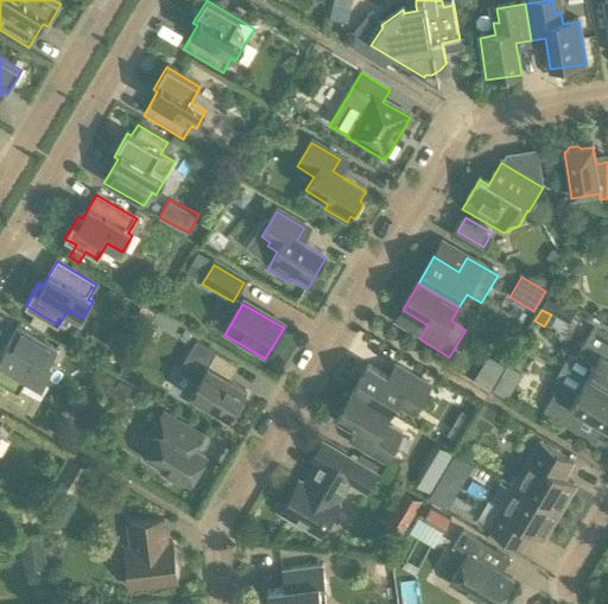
[(177,324),(157,312),(151,322),(172,334),(177,324)]
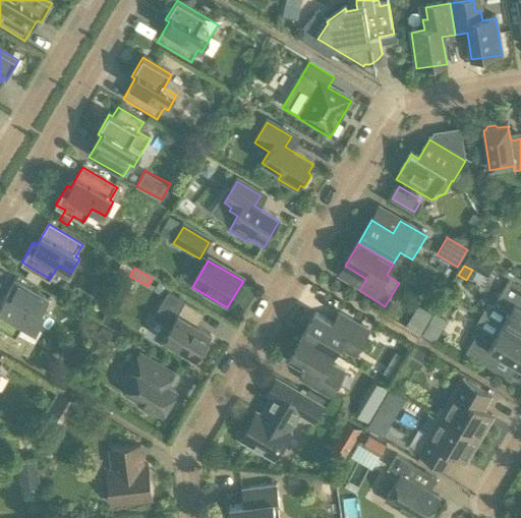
[(42,313),(49,301),(14,281),(2,301),(0,299),(0,326),(16,336),(23,323),(37,330),(45,315),(42,313)]
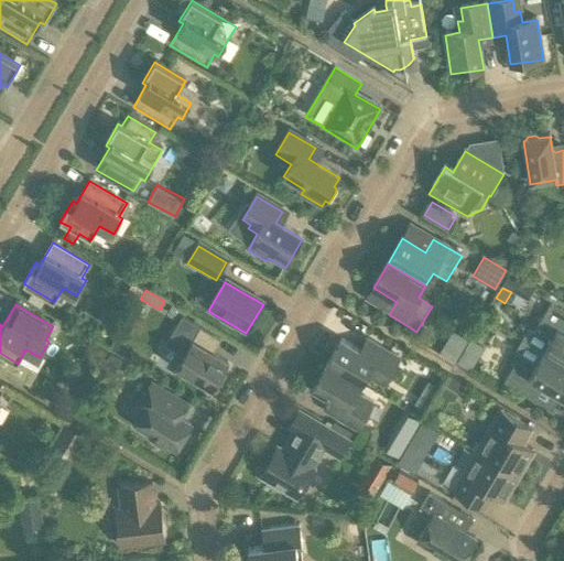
[(563,315),(550,308),(534,334),(550,343),(542,355),(563,368),(563,315)]
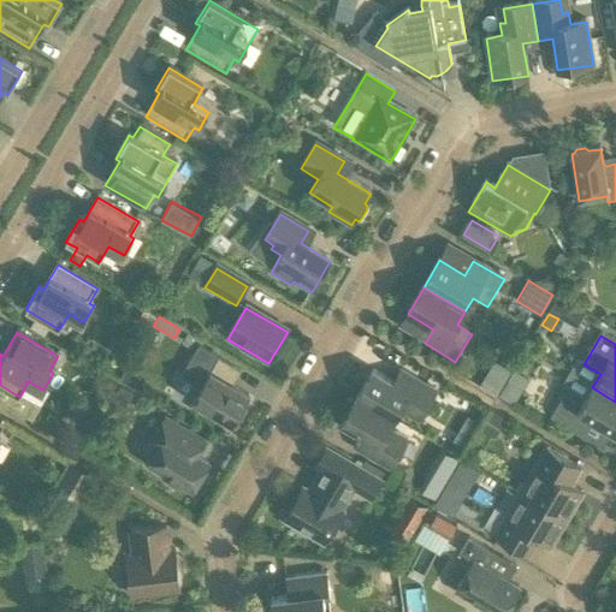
[(232,369),(205,352),(199,349),(181,379),(200,391),(193,403),(232,426),(248,398),(224,384),(232,369)]
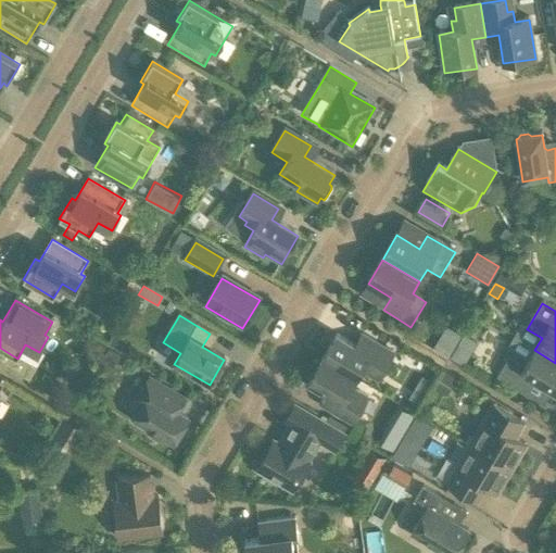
[(446,324),(434,347),(451,355),(463,332),(446,324)]
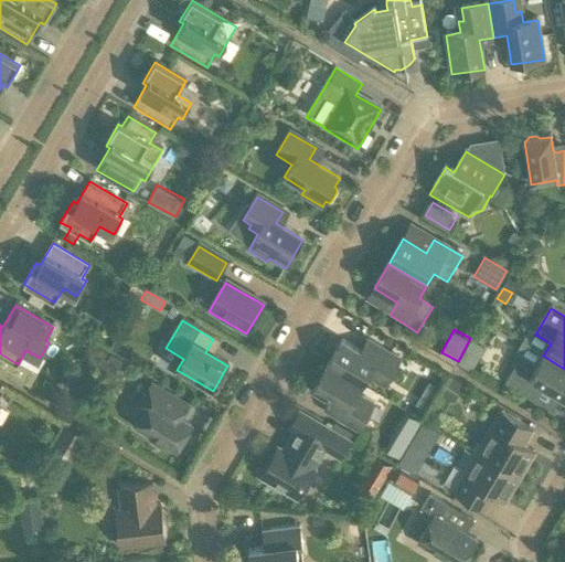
[(342,342),(328,367),(362,386),(366,378),(375,383),(379,379),(386,383),(400,361),(368,342),(361,353),(342,342)]
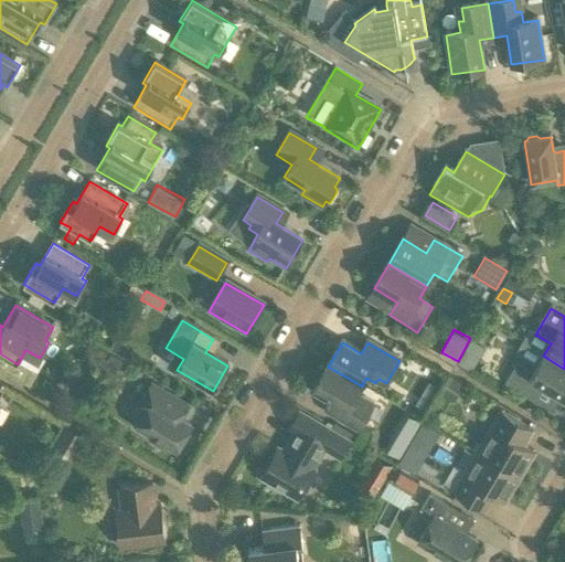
[(564,369),(543,356),(536,369),(520,359),(504,385),(531,401),(540,386),(564,401),(564,369)]
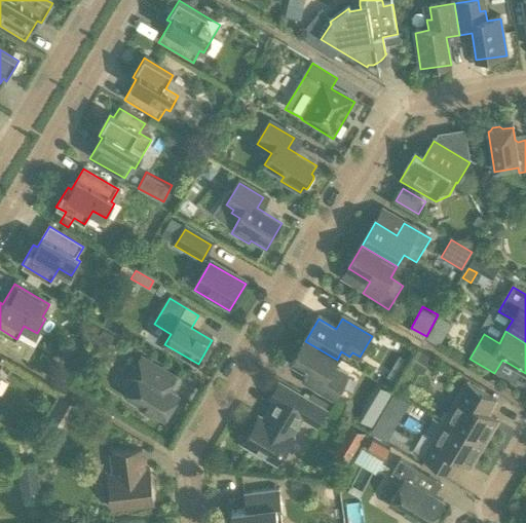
[(437,347),(442,340),(431,333),(426,341),(437,347)]
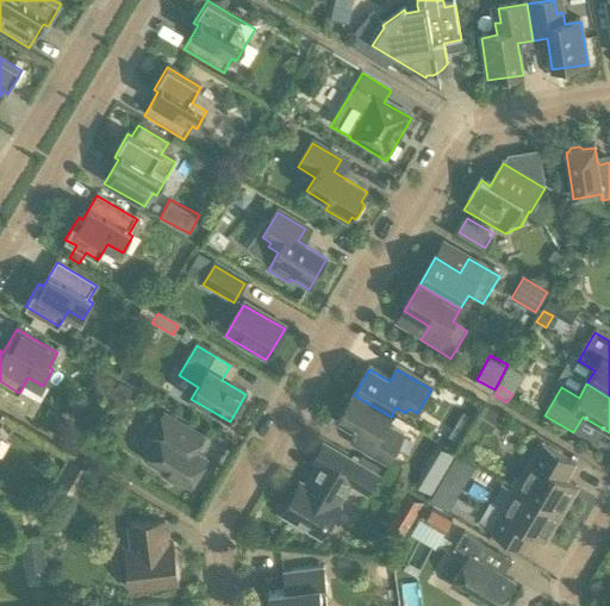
[(391,417),(354,395),(338,422),(365,437),(358,450),(385,466),(399,442),(391,437),(394,432),(385,426),(391,417)]
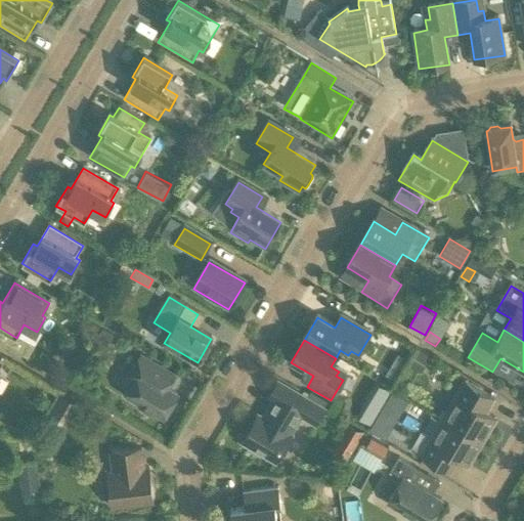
[(422,371),(429,358),(418,352),(410,363),(422,371)]
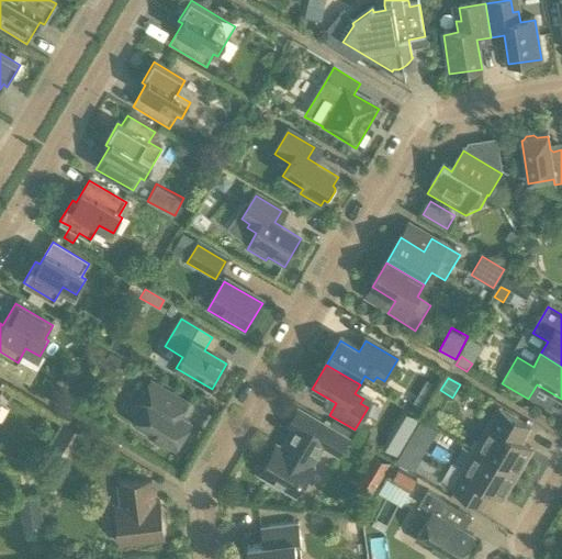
[(136,409),(144,413),(135,426),(150,435),(148,438),(163,447),(165,444),(175,449),(190,425),(169,413),(177,400),(150,383),(136,409)]
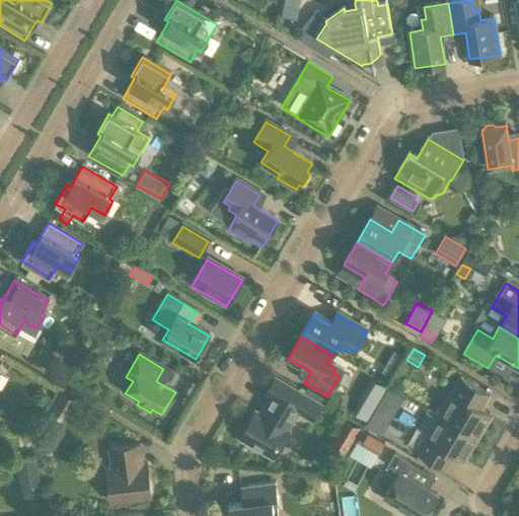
[(373,378),(354,411),(368,419),(387,386),(373,378)]
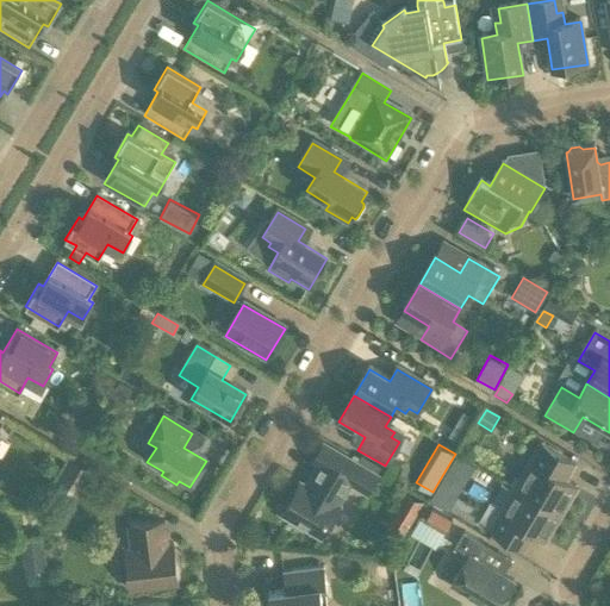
[(536,467),(520,493),(560,518),(577,489),(565,482),(576,466),(541,445),(530,463),(536,467)]
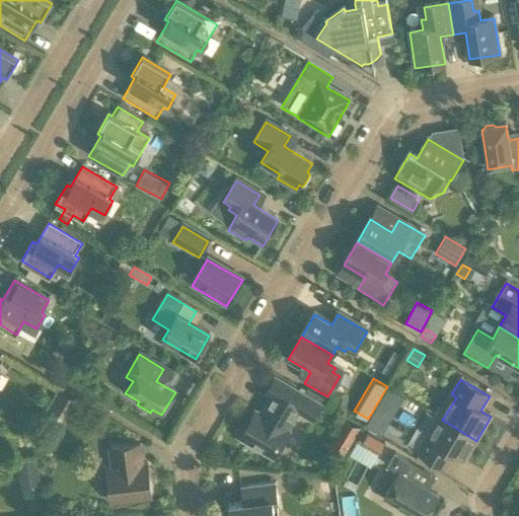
[(389,389),(366,428),(381,437),(404,399),(389,389)]
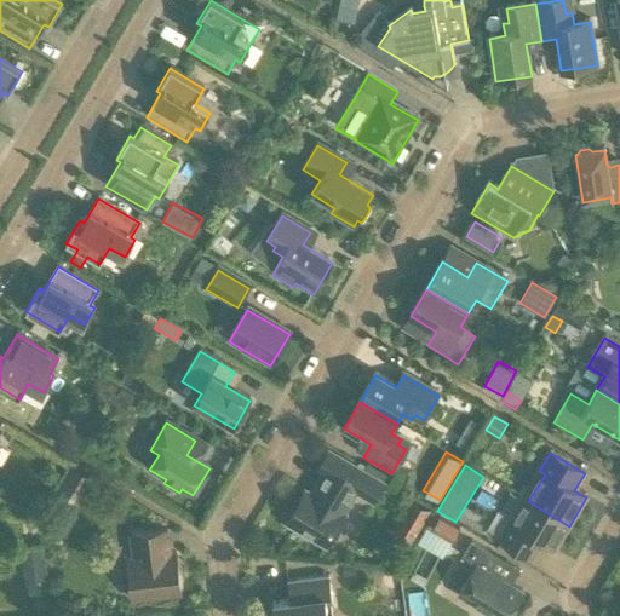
[(305,493),(286,525),(326,548),(345,517),(343,516),(360,487),(328,467),(311,498),(305,493)]
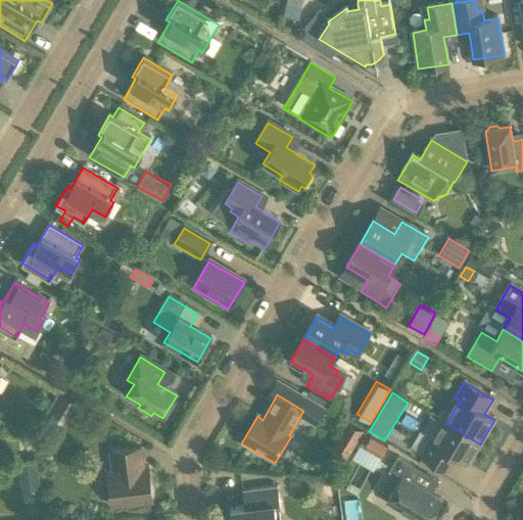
[(347,423),(332,451),(347,460),(364,432),(347,423)]
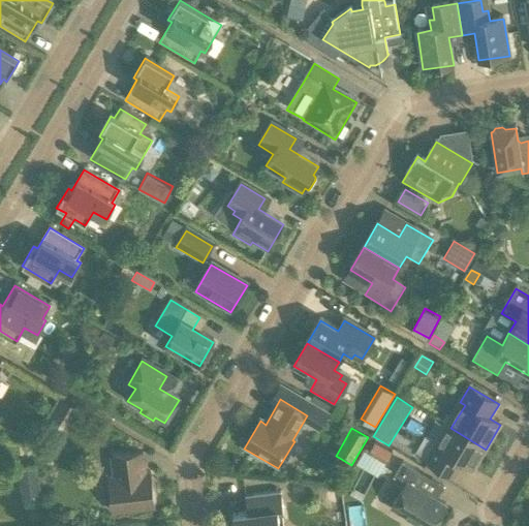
[(486,450),(450,428),(437,450),(433,447),(424,463),(453,481),(462,466),(472,472),(486,450)]
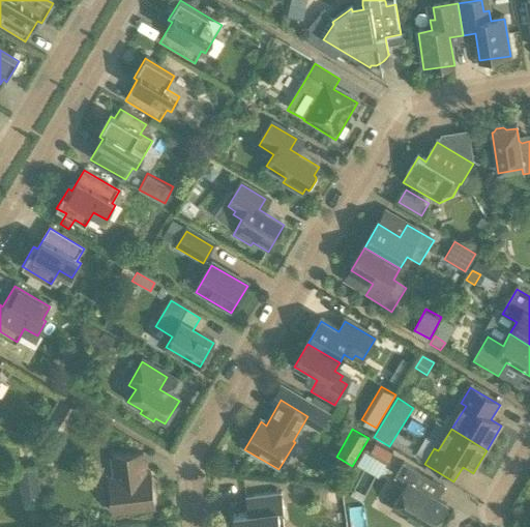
[(369,455),(386,465),(393,454),(376,443),(369,455)]
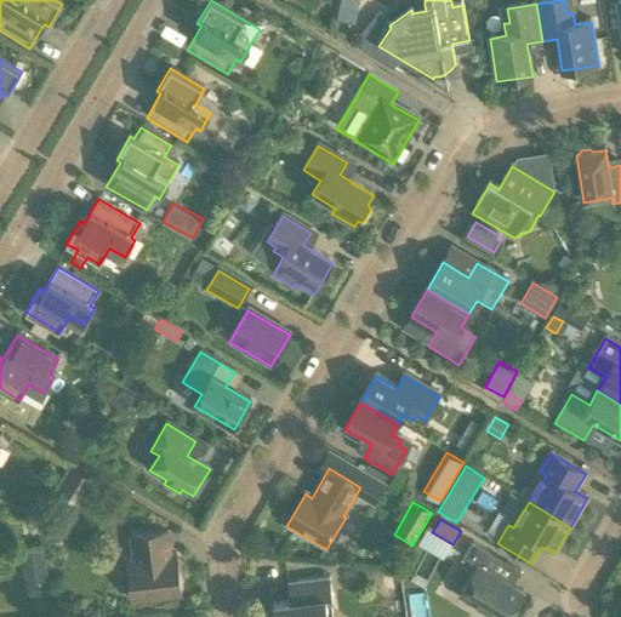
[(170,558),(167,533),(131,538),(134,561),(127,563),(132,604),(181,598),(176,556),(170,558)]
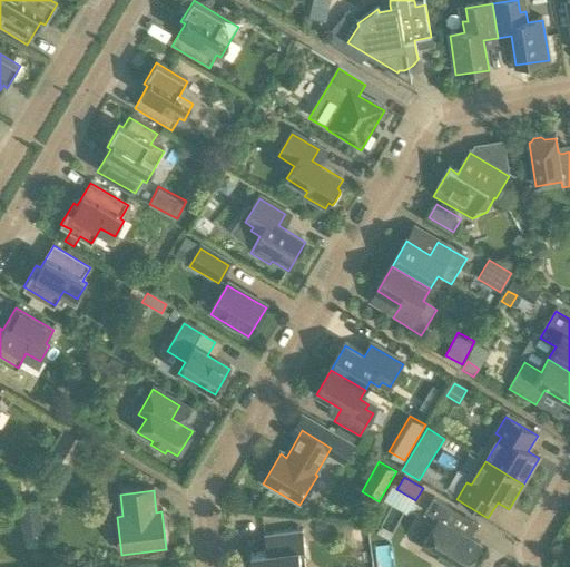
[(457,515),(433,500),(424,514),(433,519),(431,522),(435,526),(421,550),(449,566),(469,566),(481,547),(449,528),(457,515)]
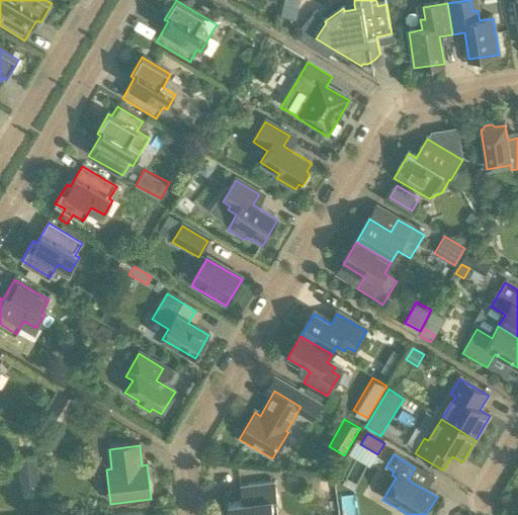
[(34,470),(32,462),(18,464),(20,473),(34,470)]
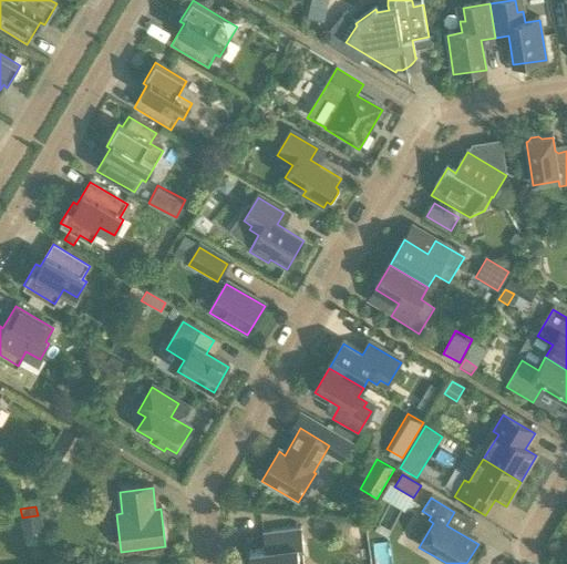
[(303,551),(301,529),(270,533),(272,551),(249,553),(250,563),(299,563),(298,552),(303,551)]
